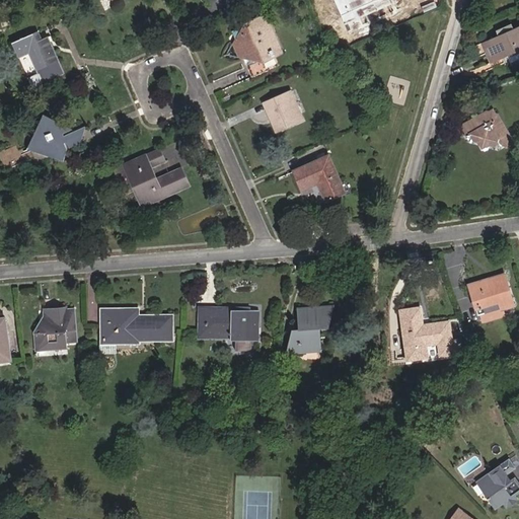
[(202,0),(209,14),(237,0),(202,0)]
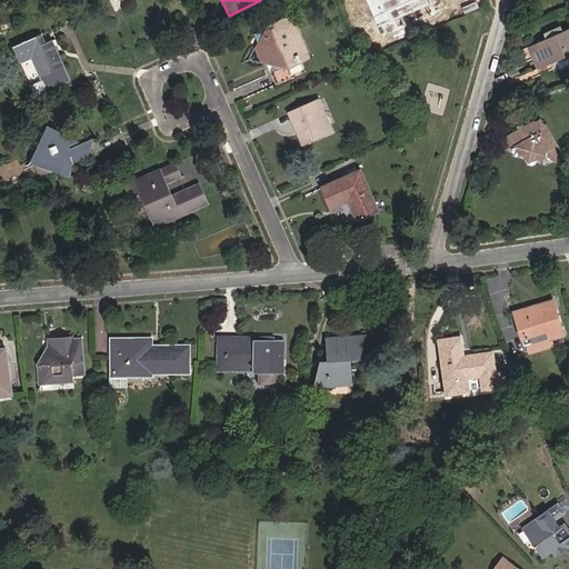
[(400,0),(349,0),(360,25),(382,13),(381,9),(400,0)]
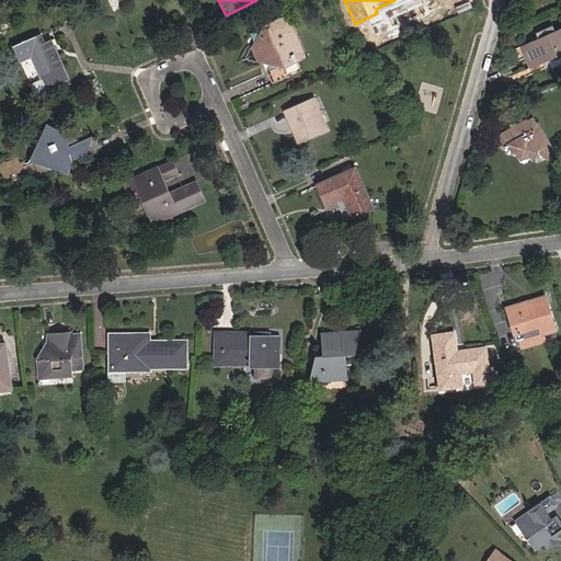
[(283,68),(306,59),(288,20),(264,30),(248,52),(253,65),(283,68)]
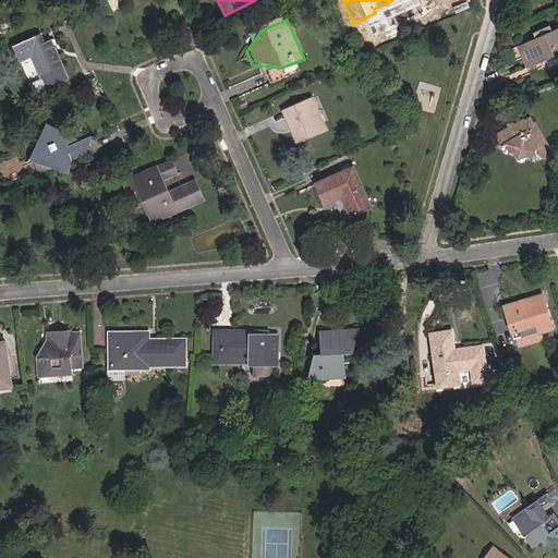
[(557,32),(555,34),(553,31),(535,38),(536,41),(521,49),(531,72),(548,62),(550,68),(557,64),(557,32)]
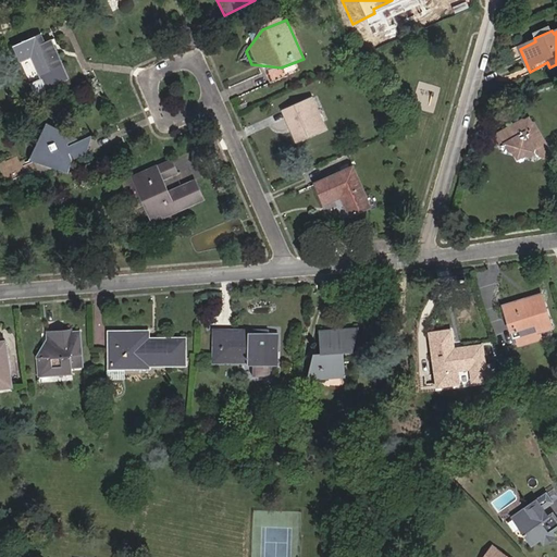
[(45,47),(40,37),(13,49),(17,61),(32,56),(41,74),(61,65),(51,45),(45,47)]
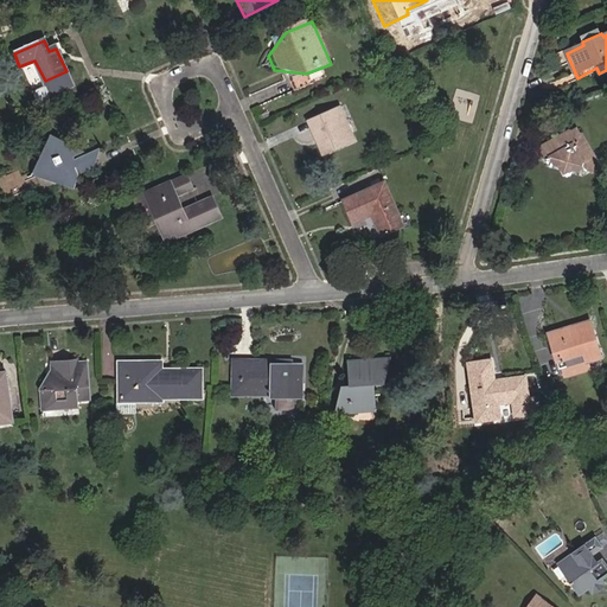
[(318,154),(351,140),(337,107),(304,121),(318,154)]
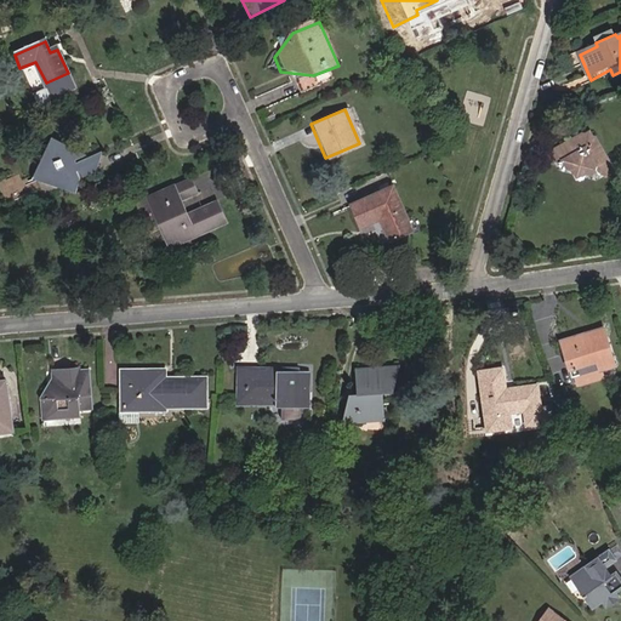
[(96,171),(101,147),(77,158),(73,149),(75,147),(51,135),(38,171),(75,184),(79,174),(75,164),(79,163),(85,176),(96,171)]
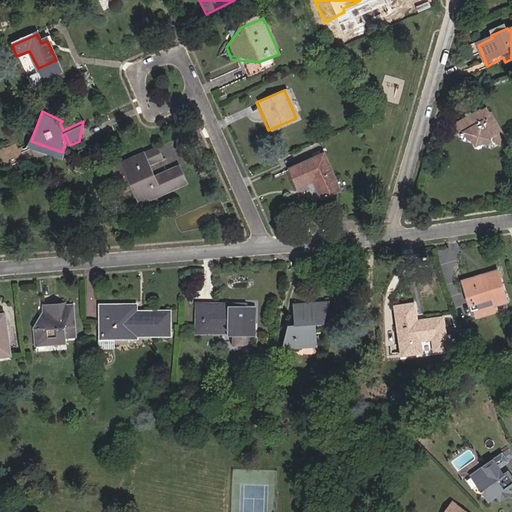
[(482,115),(454,129),(458,137),(464,136),(467,141),(474,144),(476,141),(484,145),(486,149),(489,150),(494,148),(497,152),(508,147),(493,118),(490,120),(487,115),(483,117),(482,115)]
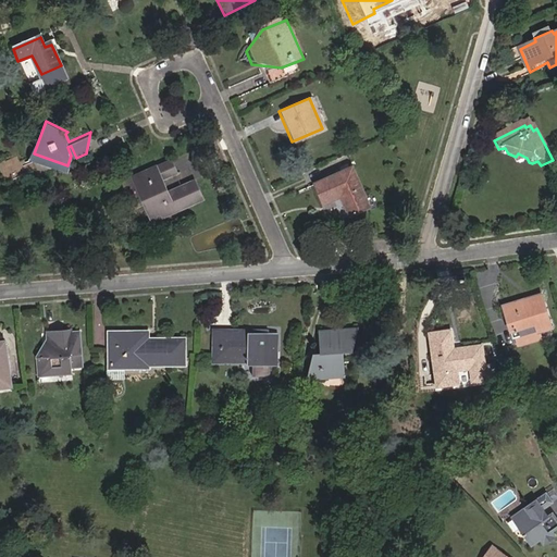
[(168,162),(128,178),(146,218),(169,207),(171,212),(190,203),(188,198),(196,195),(189,182),(163,194),(158,182),(174,175),(168,162)]
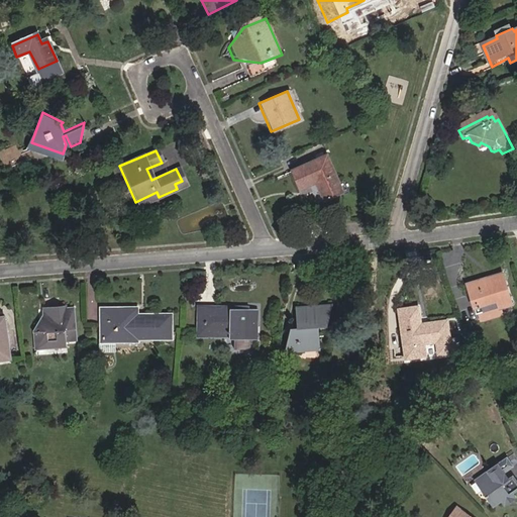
[(321,203),(340,194),(324,158),(290,171),(298,191),(312,185),(321,203)]
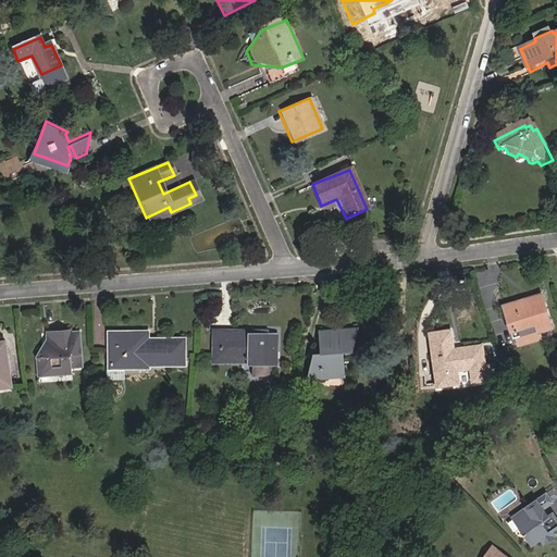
[(169,207),(146,218),(149,223),(171,212),(169,207)]
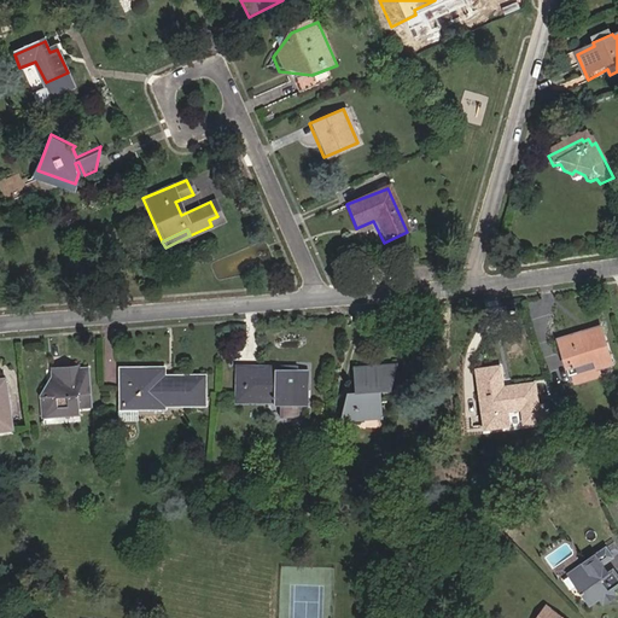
[(572,367),(576,378),(576,380),(577,382),(578,382),(578,383),(579,383),(581,383),(602,375),(600,369),(614,365),(604,328),(563,340),(572,367)]
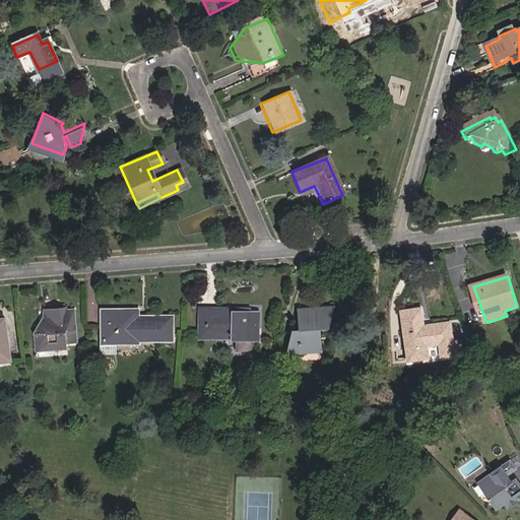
[(43,318),(35,335),(38,352),(68,350),(67,343),(77,343),(75,310),(68,311),(67,306),(42,309),(43,318)]
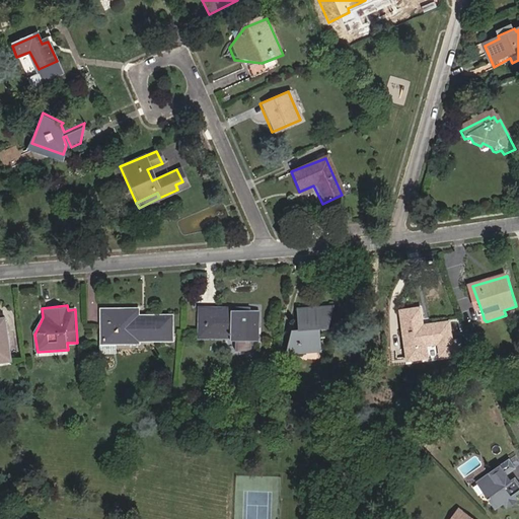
[(198,338),(227,337),(228,343),(256,342),(256,311),(246,312),(245,305),(196,307),(198,338)]
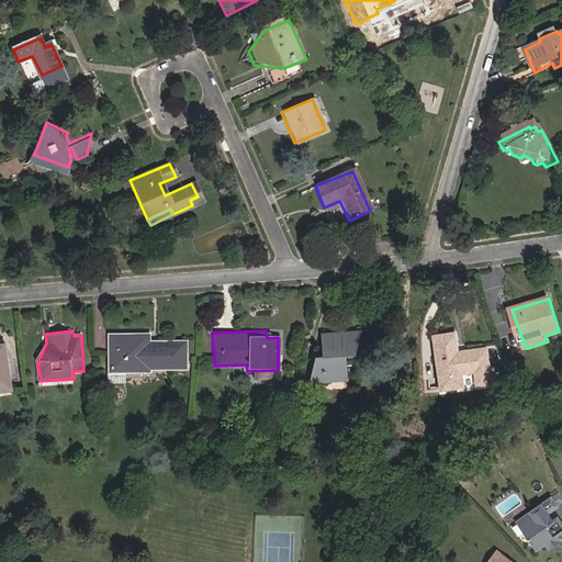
[(158,371),(159,340),(156,340),(155,334),(112,335),(113,374),(156,373),(156,372),(158,371)]
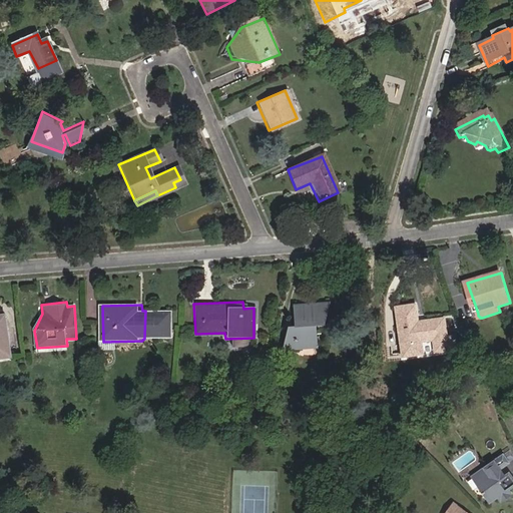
[(282,351),(317,348),(317,327),(324,327),(330,305),(295,308),(295,329),(288,330),(282,351)]
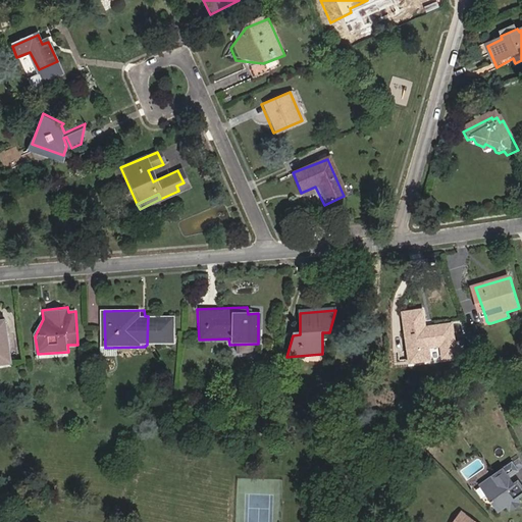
[(422,310),(403,312),(408,349),(440,345),(442,356),(455,354),(451,324),(424,327),(422,310)]
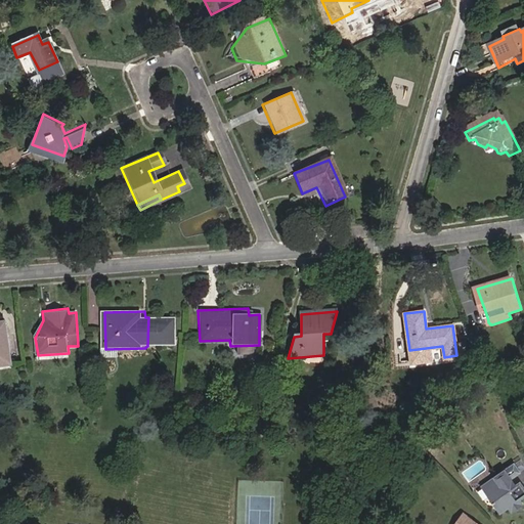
[(178,317),(148,317),(147,346),(178,346),(178,317)]
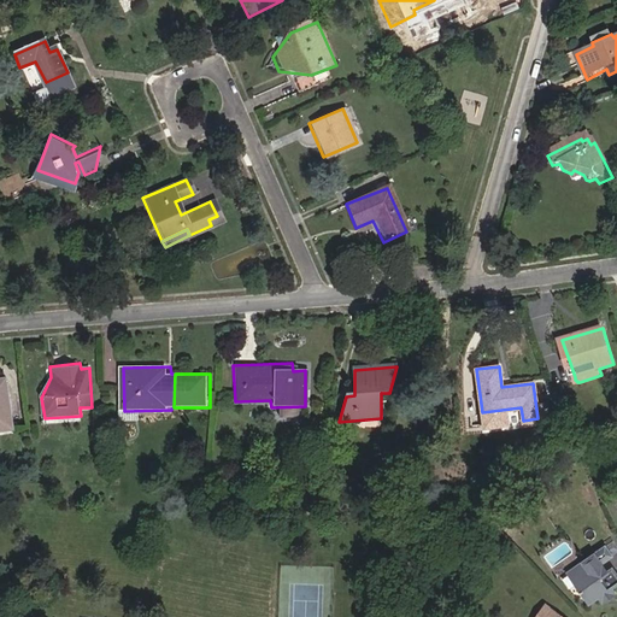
[(0,430),(12,429),(4,377),(0,377),(0,430)]
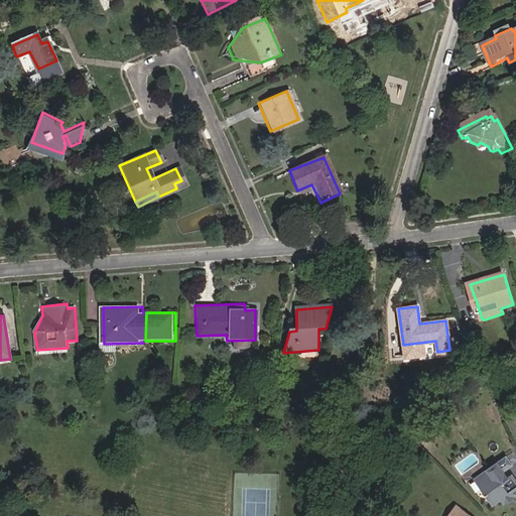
[(502,462),(474,482),(485,497),(484,498),(490,507),(497,502),(501,506),(511,499),(507,495),(515,489),(509,479),(505,482),(498,474),(507,468),(502,462)]
